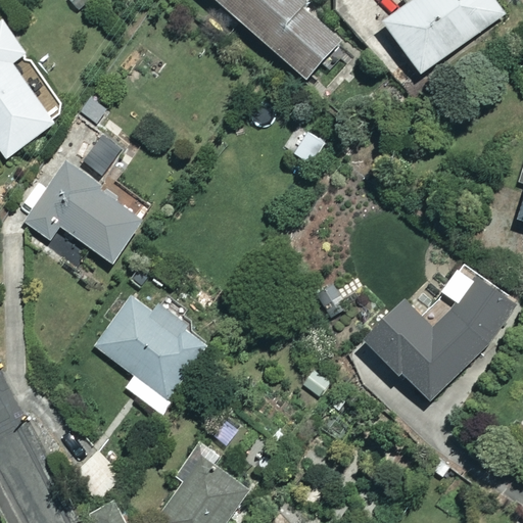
[(311,2),(308,0),(218,0),(305,79),(341,39),(305,8),(311,2)]
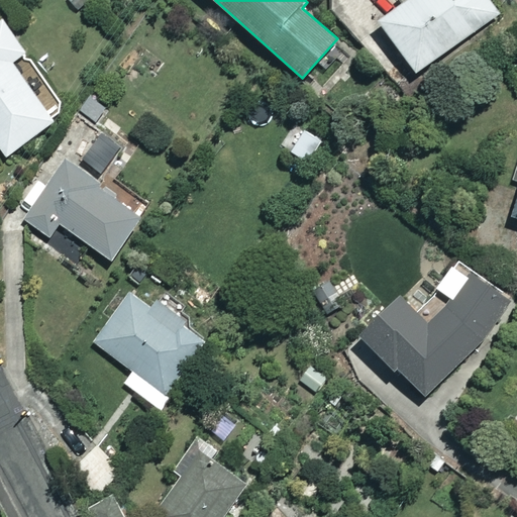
[(499,14),(489,0),(406,0),(380,19),(417,72),(499,14)]
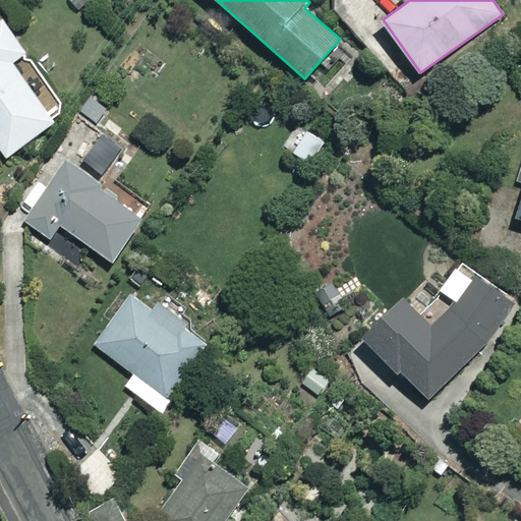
[(26,51),(4,19),(0,21),(0,146),(7,156),(55,122),(12,61),(26,51)]
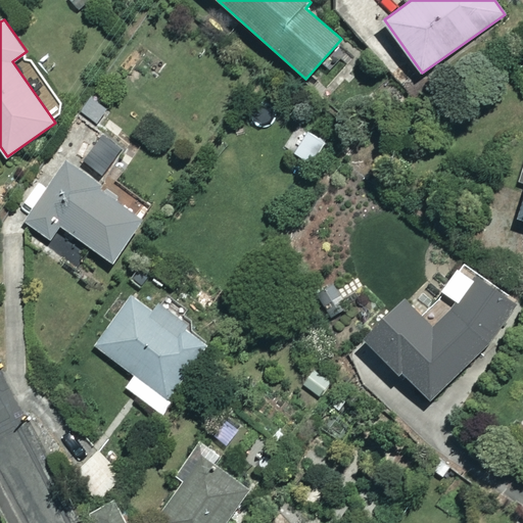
[(329,144),(311,130),(294,151),(312,165),(329,144)]
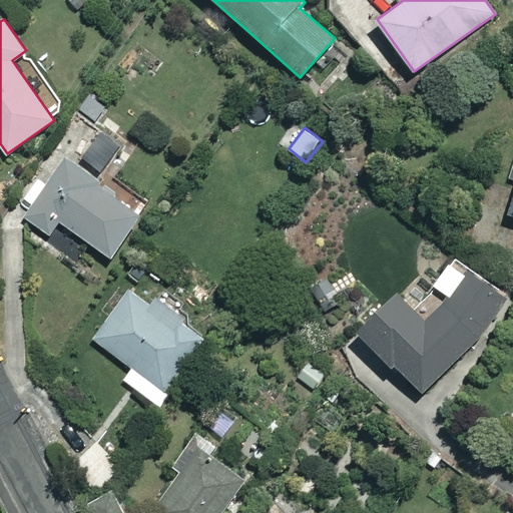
[(107,176),(71,151),(25,218),(50,235),(59,221),(111,257),(141,213),(101,185),(107,176)]
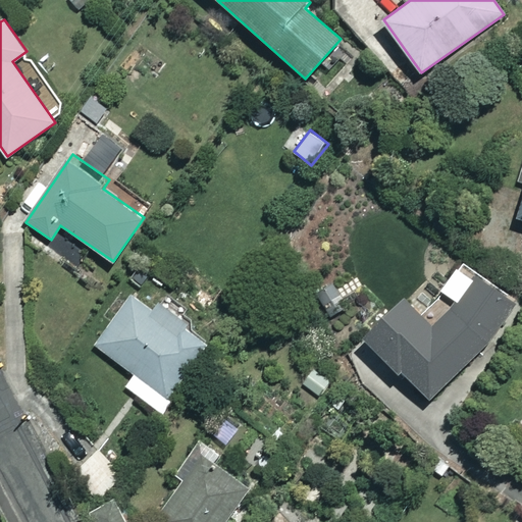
[(513,307),(480,276),(433,325),(403,297),(364,338),(427,398),(513,307)]
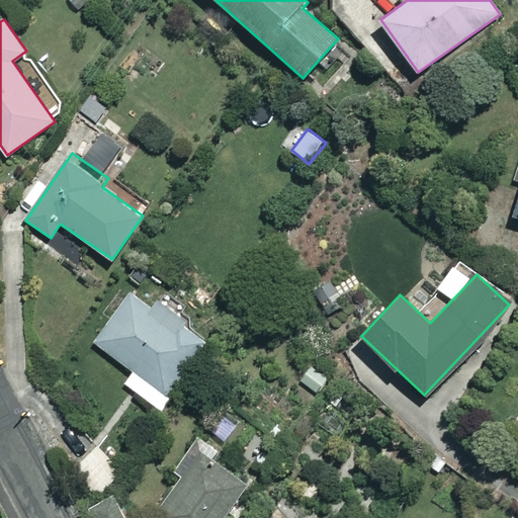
[(152,308),(132,294),(97,345),(134,370),(124,384),(158,407),(207,335),(157,299),(152,308)]
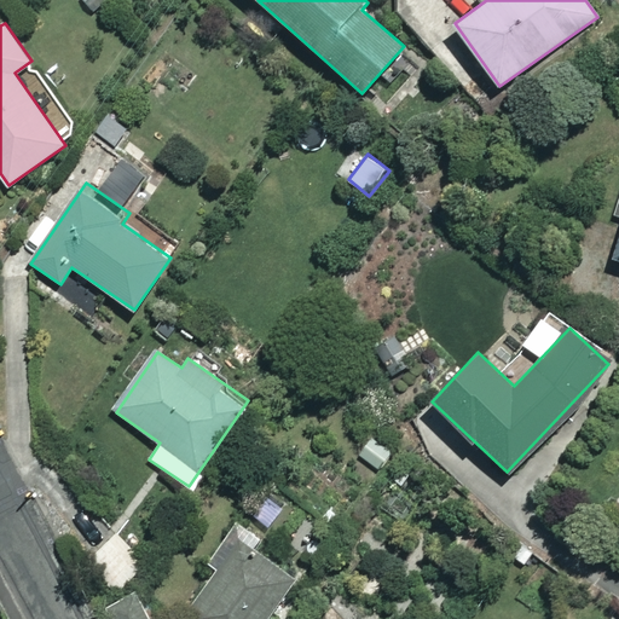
[(148,565),(117,533),(88,561),(119,593),(148,565)]
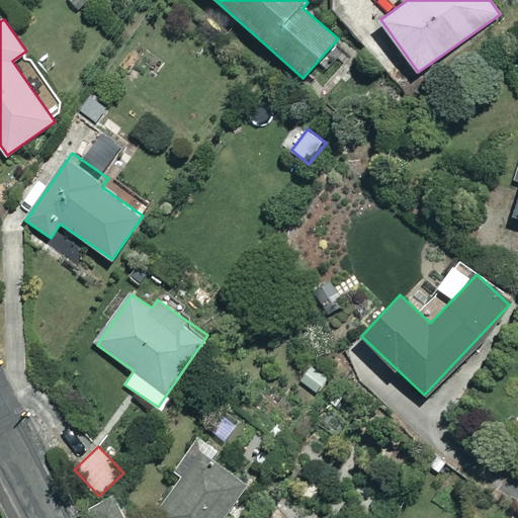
[(223,517),(245,485),(195,451),(151,517),(223,517)]
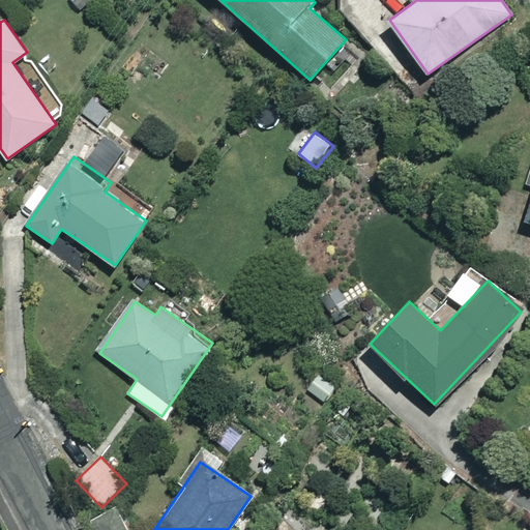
[(128,529),(116,509),(93,524),(96,529),(128,529)]
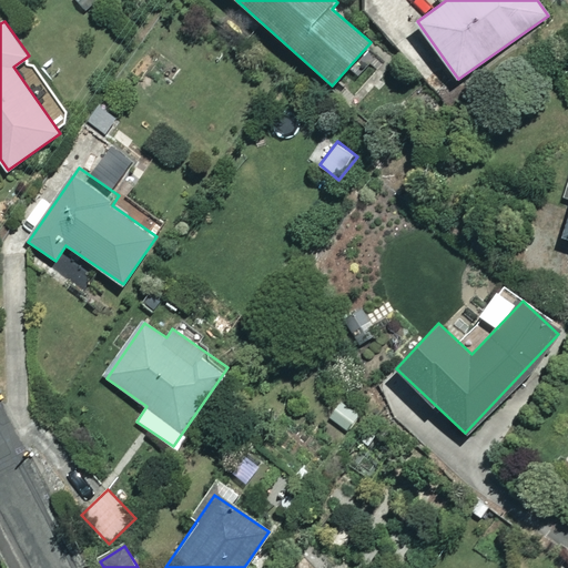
All buildings are outlined.
